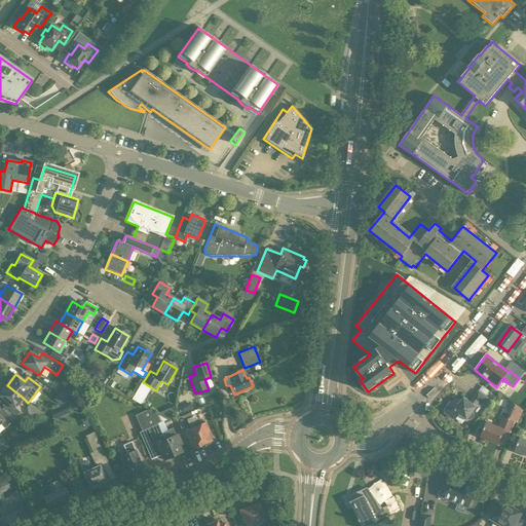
[(14,409),(23,398),(7,385),(0,393),(0,397),(7,403),(3,408),(15,417),(20,412),(14,409)]
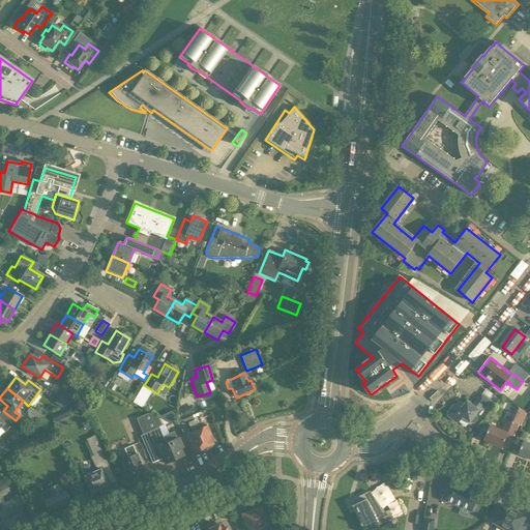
[(61,396),(71,403),(75,398),(64,391),(61,396)]
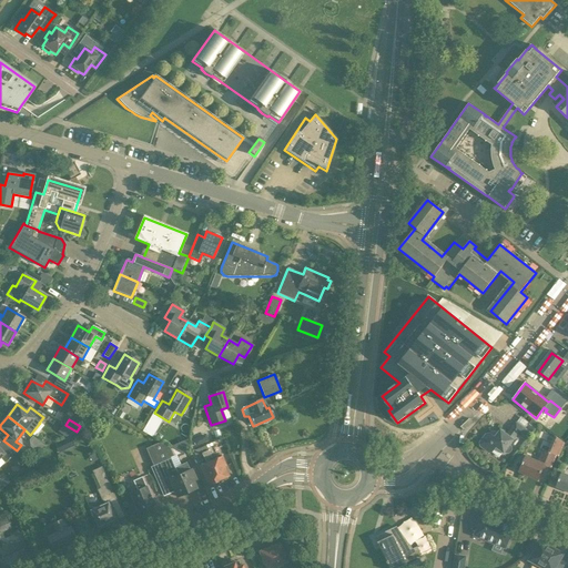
[(510,446),(509,445),(514,439),(517,434),(524,438),(528,432),(516,423),(507,434),(500,429),(495,437),(489,434),(486,434),(479,442),(480,446),(488,453),(493,452),(496,447),(504,453),(505,453),(506,453),(507,453),(508,453),(509,452),(510,450),(510,449),(511,448),(510,447),(510,446)]
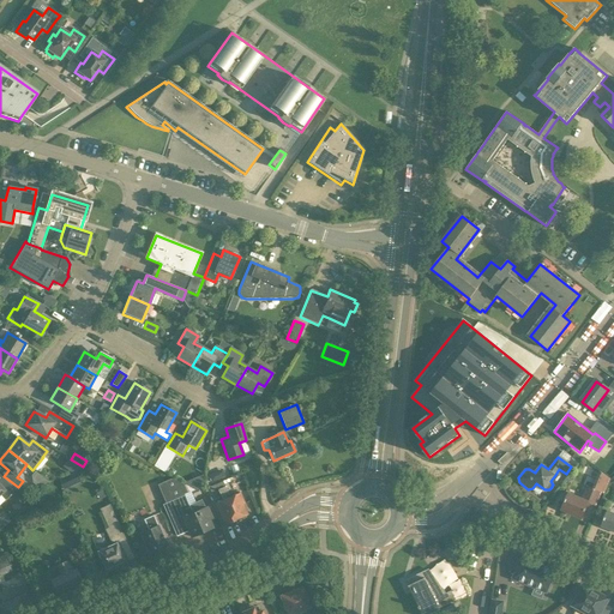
[(36,485),(48,480),(35,470),(31,474),(32,481),(36,485)]
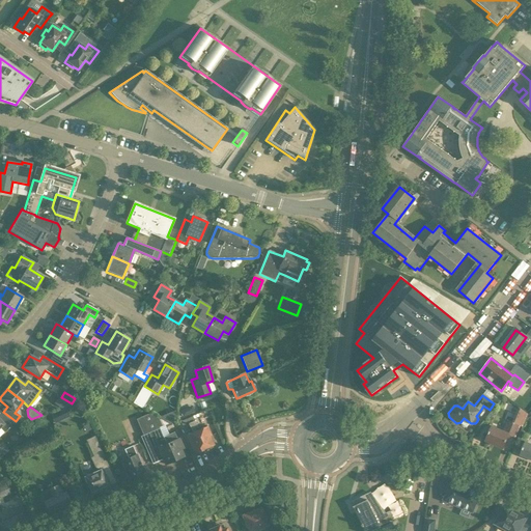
[(520,426),(522,427),(527,414),(519,408),(512,423),(506,420),(502,431),(491,427),(485,441),(503,449),(508,436),(514,438),(520,426)]
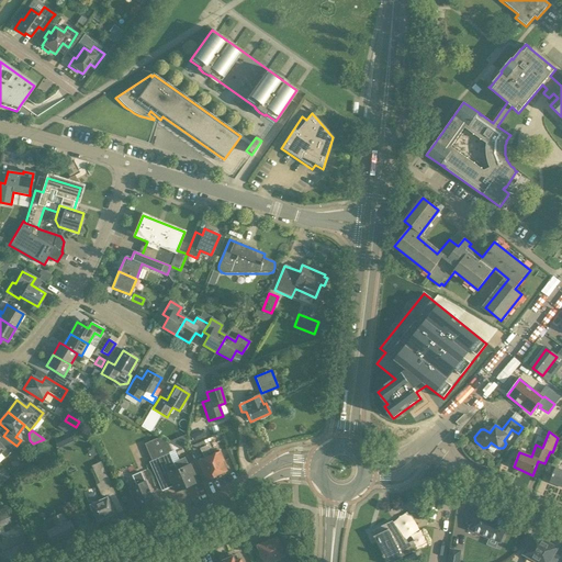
[(54,439),(58,449),(75,441),(70,433),(54,439)]
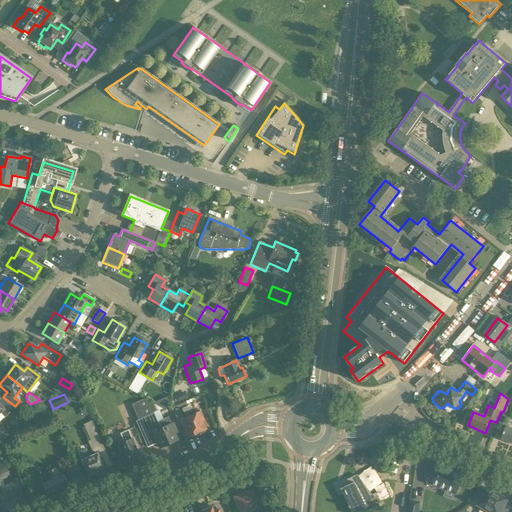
[(0,412),(4,417),(12,410),(2,399),(0,400),(0,412)]
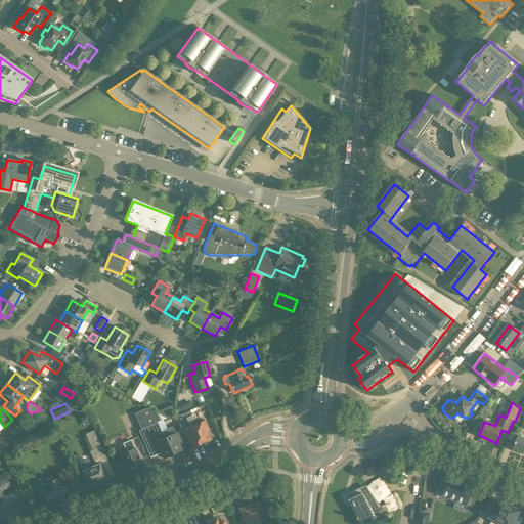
[(185,418),(186,417),(191,415),(192,415),(190,410),(184,412),(178,416),(180,420),(185,418)]
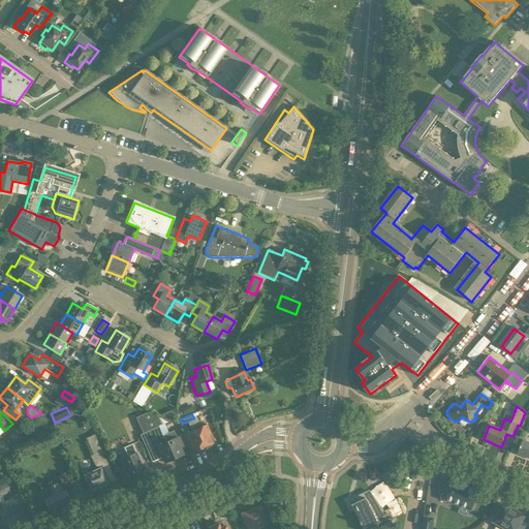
[(138,426),(142,433),(161,425),(157,417),(138,426)]
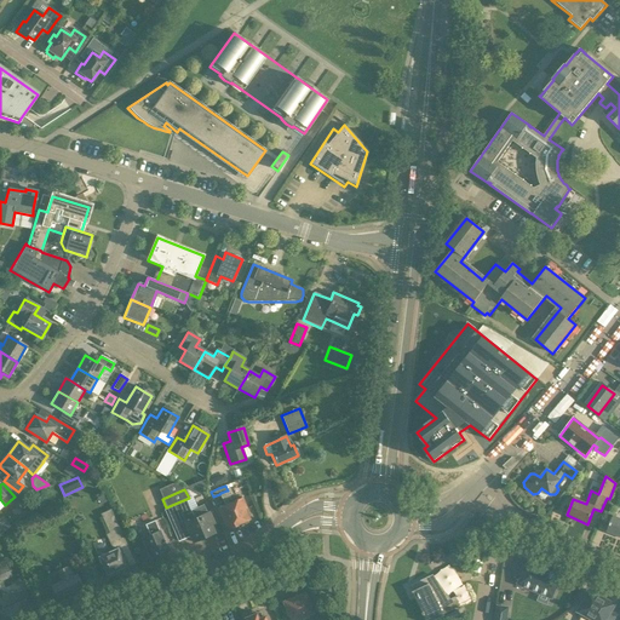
[(220,495),(224,505),(217,509),(227,530),(237,526),(250,520),(245,509),(247,509),(242,498),(234,501),(233,499),(230,500),(227,493),(220,495)]
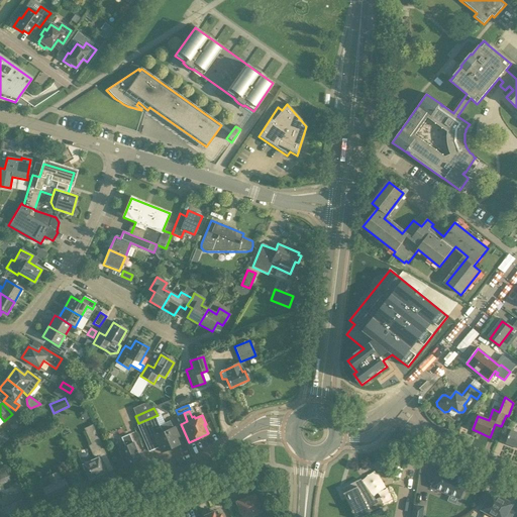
[(136,425),(148,452),(159,447),(161,452),(178,445),(175,437),(177,436),(173,427),(172,428),(169,421),(159,426),(156,417),(136,425)]
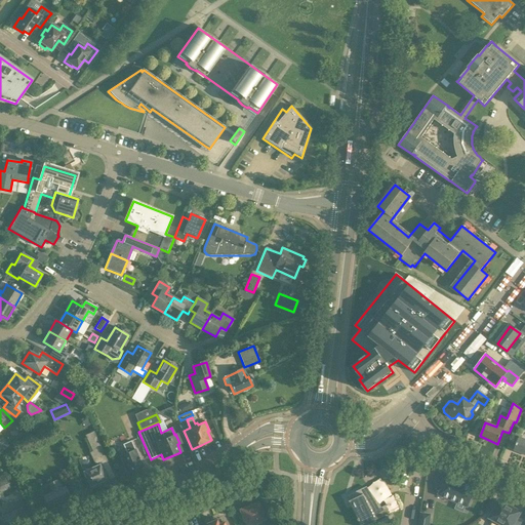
[(91,452),(96,466),(83,472),(90,488),(92,486),(93,488),(98,486),(97,484),(108,480),(109,480),(115,478),(93,432),(86,435),(93,451),(91,452)]
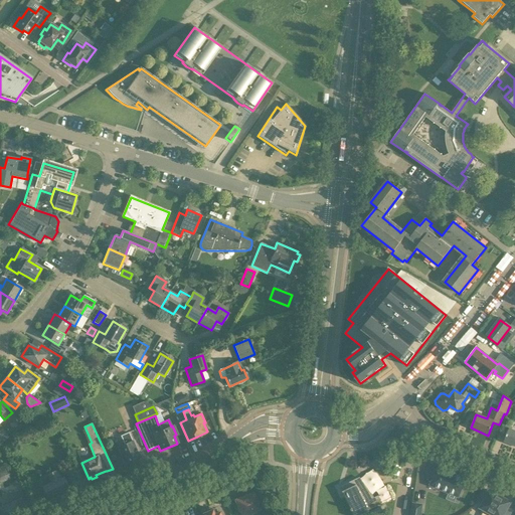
[(2,428),(0,430),(0,439),(2,442),(8,436),(2,428)]
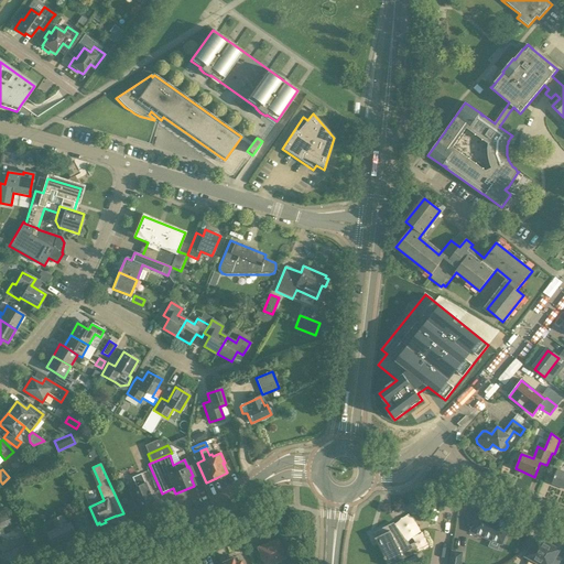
[(563,473),(557,470),(552,485),(563,489),(563,473)]
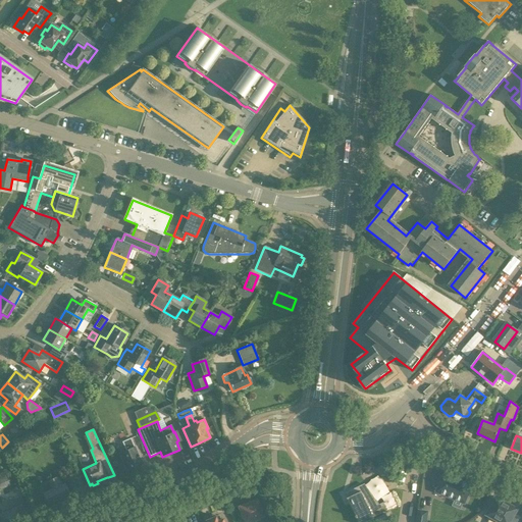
[(122,441),(125,451),(119,454),(127,472),(143,466),(135,447),(134,448),(129,438),(122,441)]
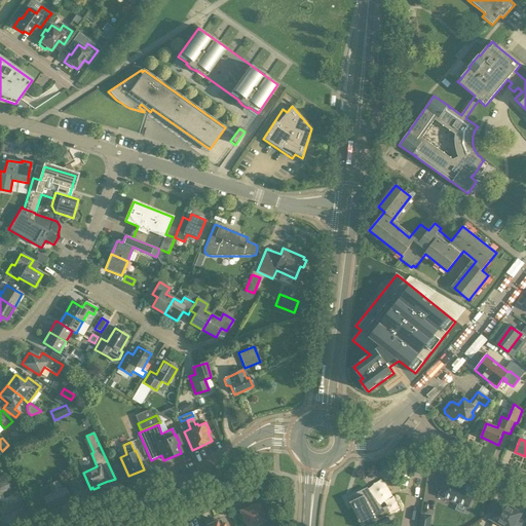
[(446,480),(443,479),(440,488),(442,489),(440,495),(439,495),(439,496),(440,497),(440,496),(466,508),(467,509),(467,506),(475,490),(476,489),(475,488),(474,488),(448,478),(447,477),(446,478),(446,480)]
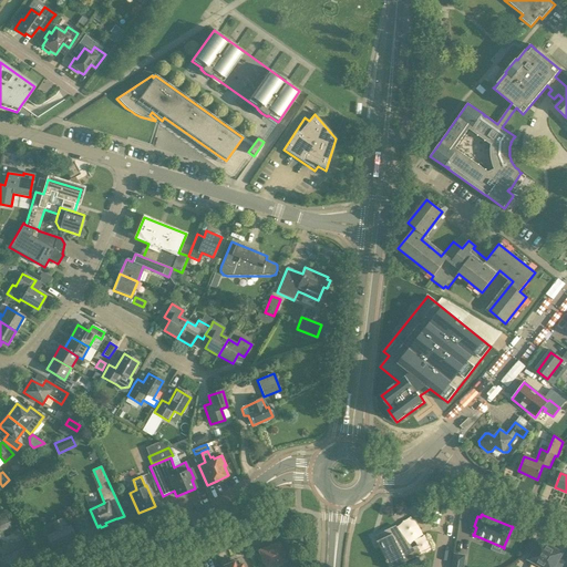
[(0,518),(0,532),(11,527),(6,517),(0,518)]
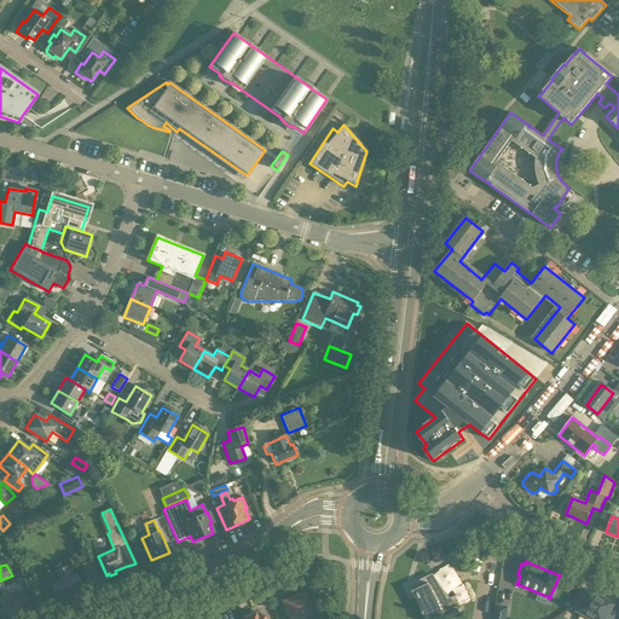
[(61,595),(61,596),(67,594),(67,593),(82,585),(76,574),(74,576),(69,566),(58,571),(63,580),(52,585),(57,597),(61,595)]
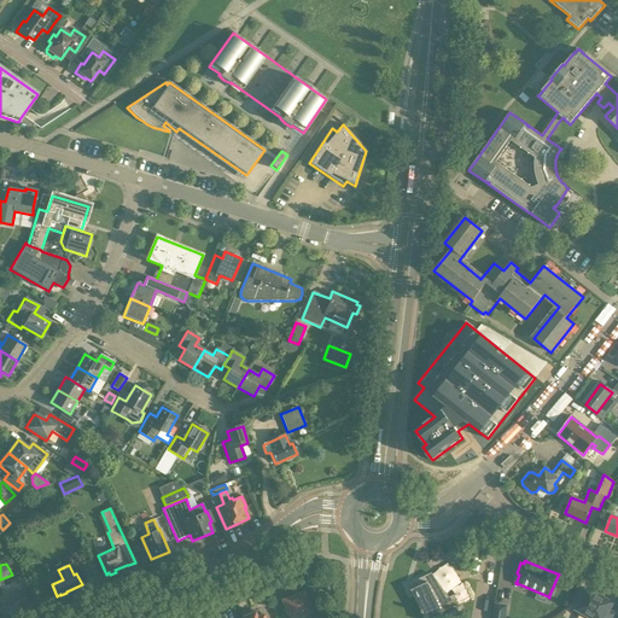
[(431,573),(412,583),(414,588),(412,590),(413,590),(423,610),(421,611),(423,613),(424,613),(425,617),(435,617),(443,614),(443,613),(442,613),(442,612),(459,604),(458,604),(454,595),(449,598),(431,573)]
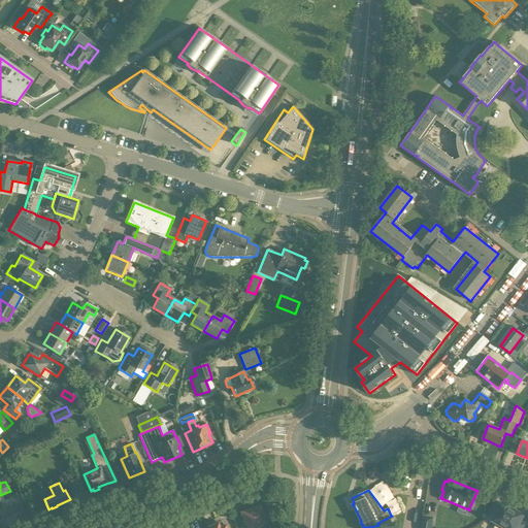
[(20,503),(8,508),(7,505),(2,507),(3,508),(11,527),(26,527),(30,527),(23,510),(20,503)]
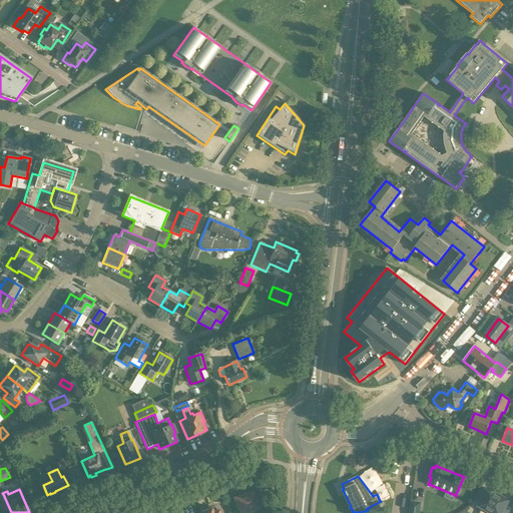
[(501,512),(508,501),(487,489),(477,507),(488,512),(501,512)]
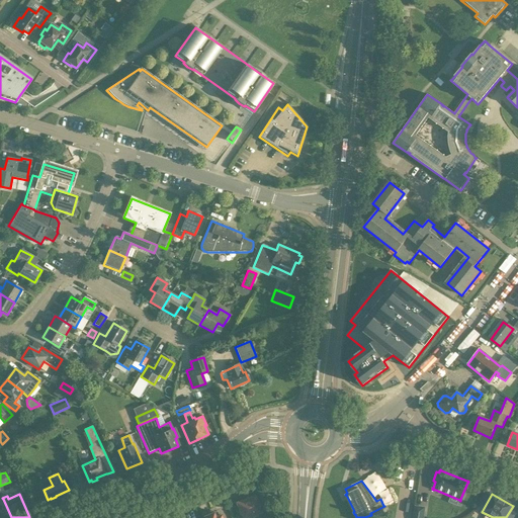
[(235,504),(241,517),(256,517),(255,515),(260,513),(253,496),(235,504)]
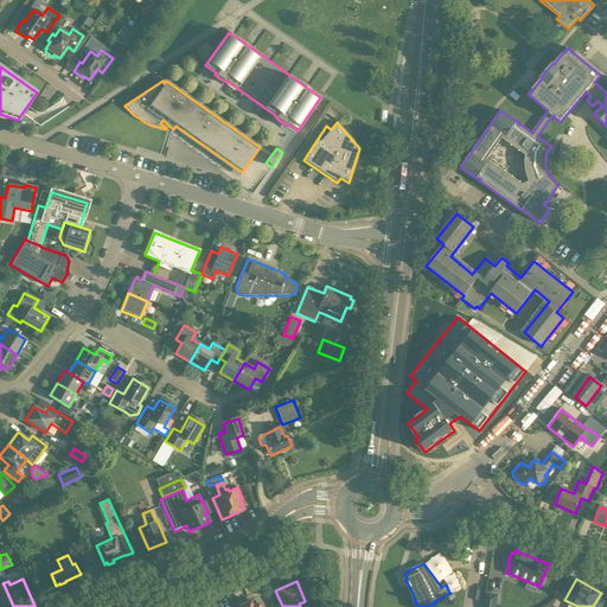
[(13,606),(4,585),(0,586),(0,589),(4,598),(0,598),(0,606),(13,606)]
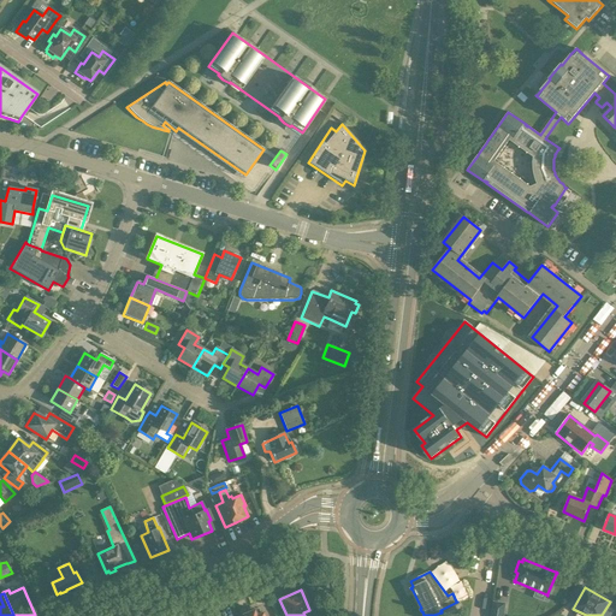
[(491,615),(502,615),(504,604),(493,603),(491,615)]
